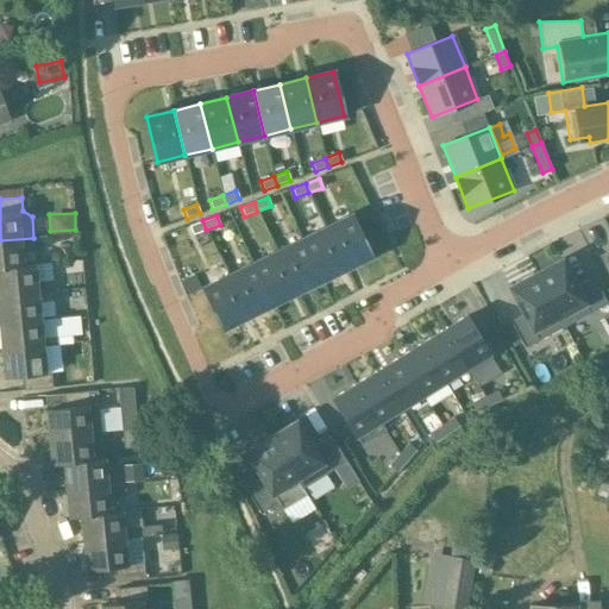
[(346,269),(371,256),(351,215),(326,227),(346,269)]
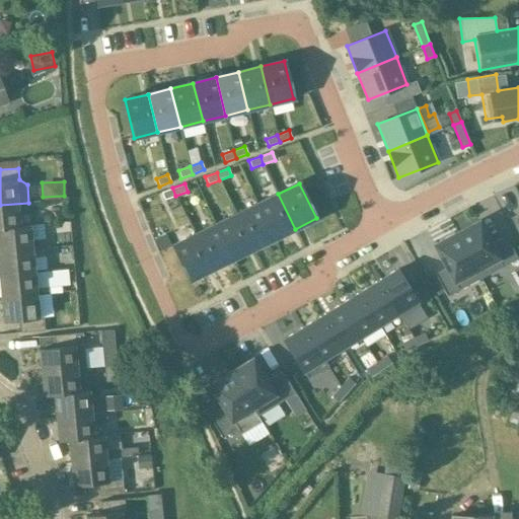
[(175,196),(172,188),(161,193),(164,200),(175,196)]
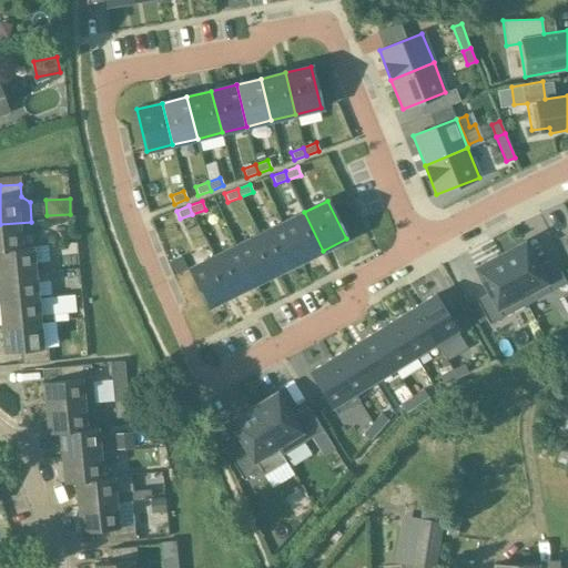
[(304,212),(281,223),(300,262),(323,251),(304,212)]
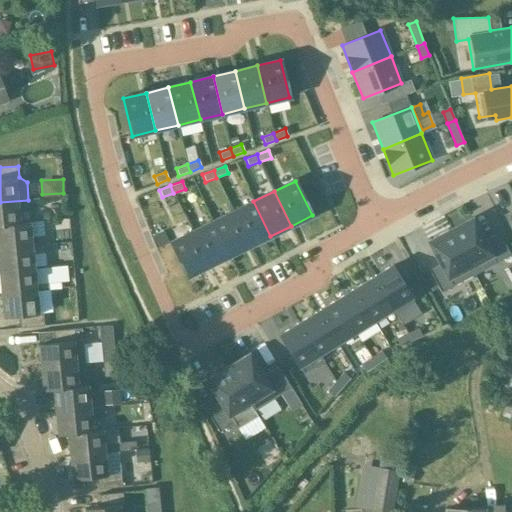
[(0,202),(0,226),(29,223),(19,224),(18,210),(30,209),(29,200),(28,200),(0,202)]
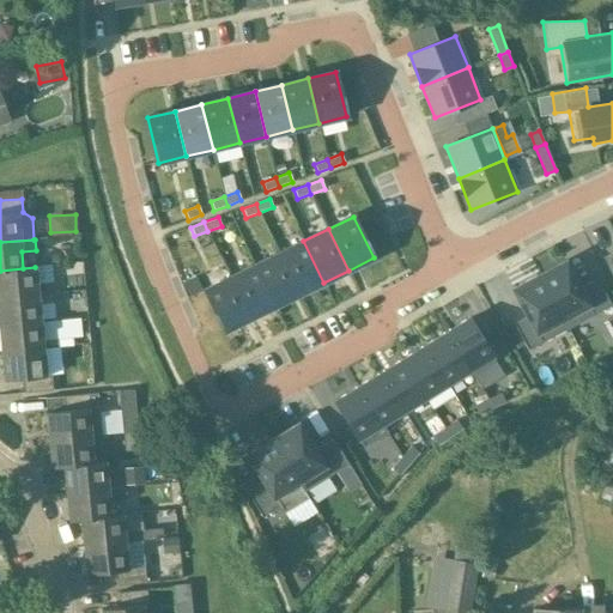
[(279,253),(299,295),(323,283),(303,241),(279,253)]
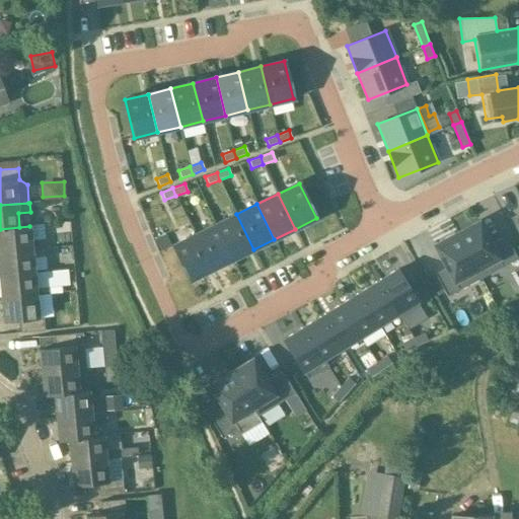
[(236,214),(215,224),(232,260),(253,249),(236,214)]
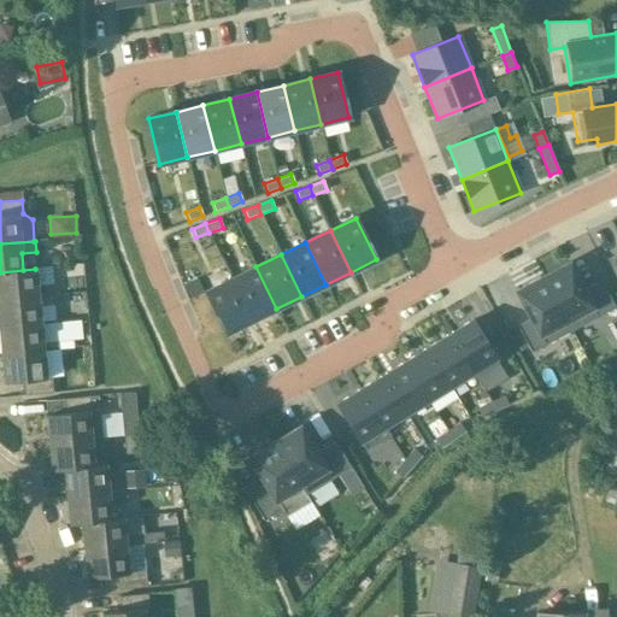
[(569,263),(542,277),(571,331),(615,307),(601,281),(583,291),(569,263)]
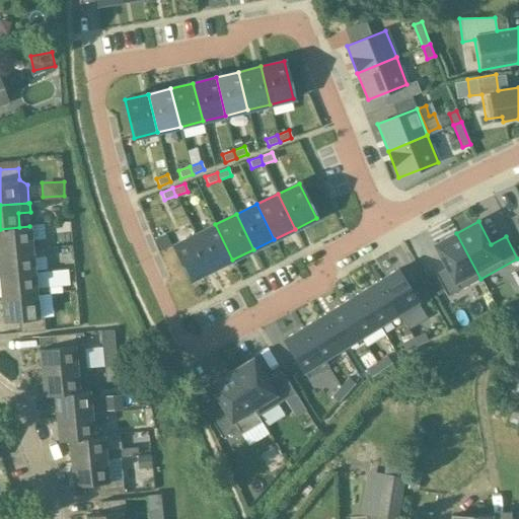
[(212,270),(232,260),(215,224),(195,234),(212,270)]
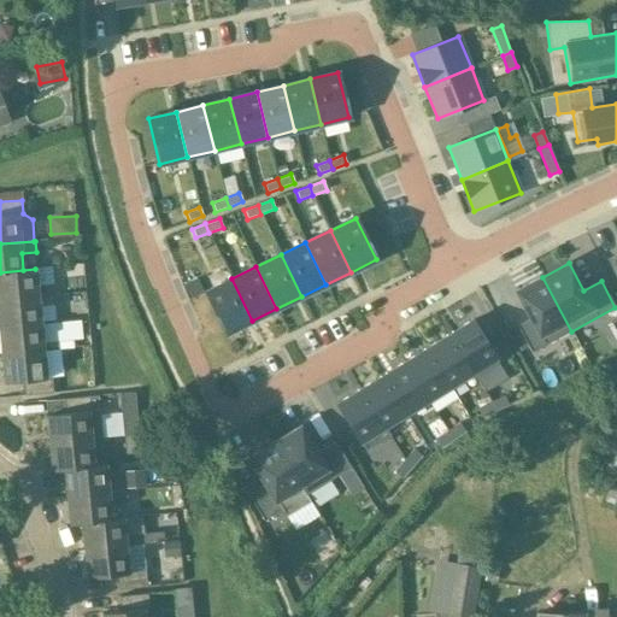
[(0,299),(53,295),(52,285),(36,286),(35,269),(0,272),(0,299)]
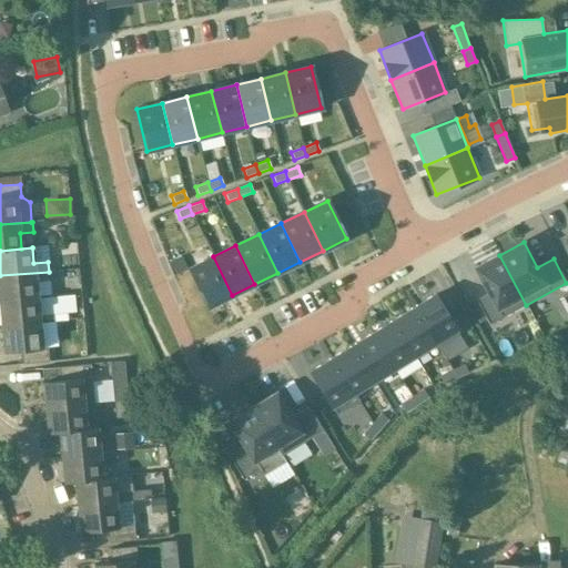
[(489,324),(526,305),(499,255),(475,269),(488,293),(476,300),(489,324)]
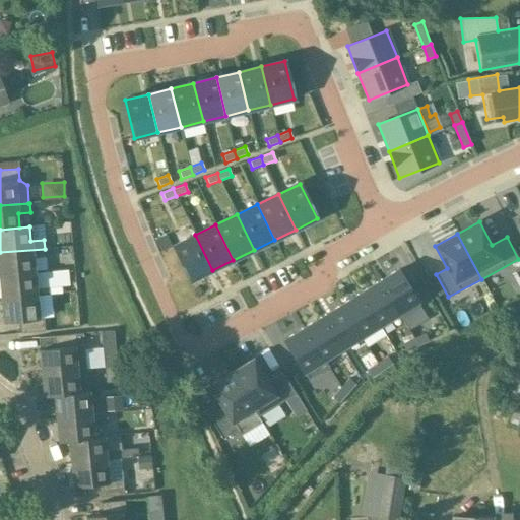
[(212,270),(195,235),(174,245),(191,280),(212,270)]
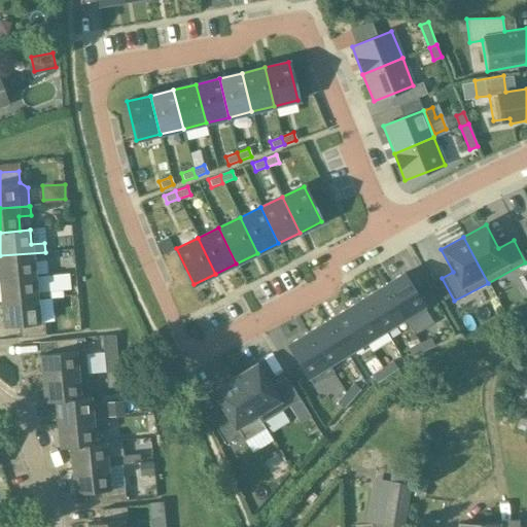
[(45,260),(45,252),(0,255),(0,279),(34,276),(33,261),(45,260)]
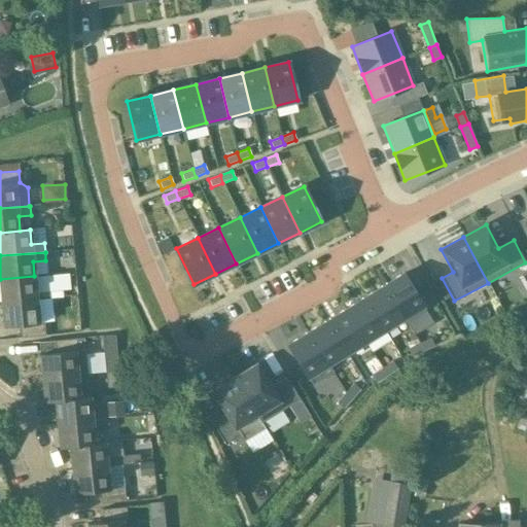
[(383,286),(402,318),(406,322),(425,310),(403,274),(383,286)]
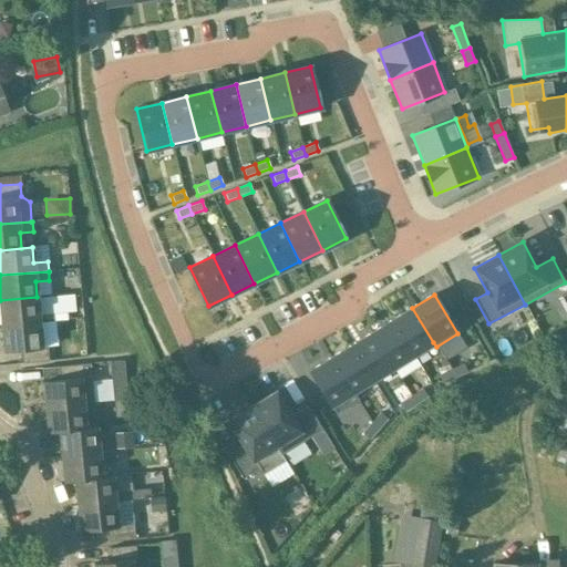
[(39,312),(37,297),(0,300),(0,316),(1,327),(40,322),(53,321),(52,311),(39,312)]
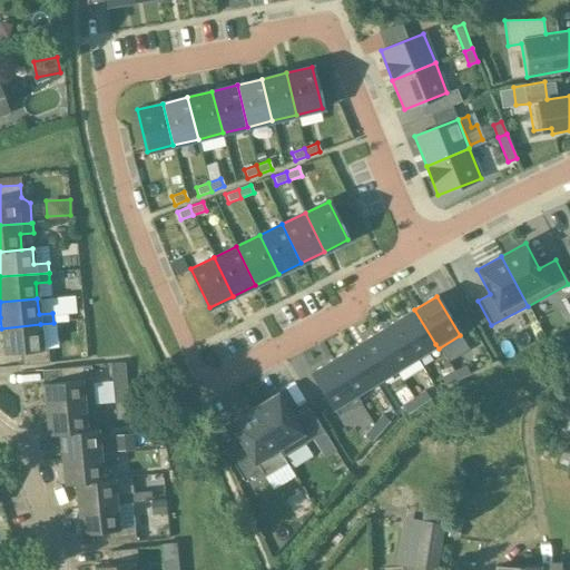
[(414,310),(394,322),(415,356),(435,344),(414,310)]
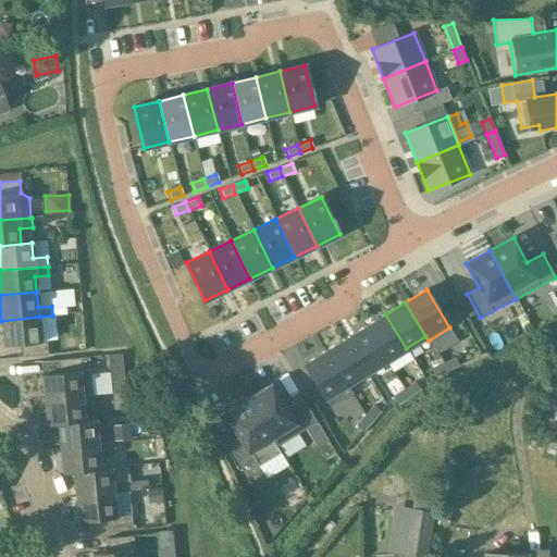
[(386,360),(406,348),(385,314),(366,326),(386,360)]
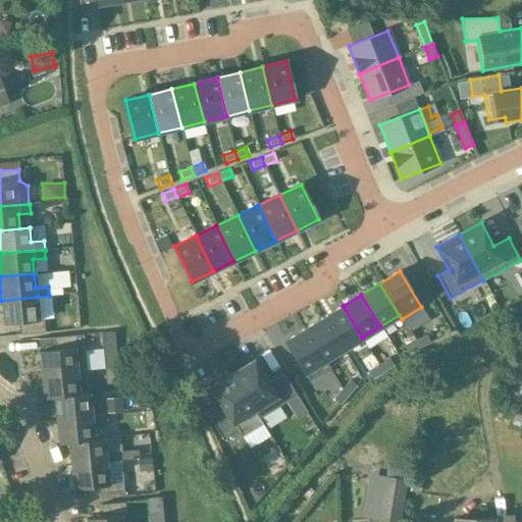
[(39,319),(37,297),(1,301),(3,324),(19,322),(20,334),(45,332),(43,319),(39,319)]
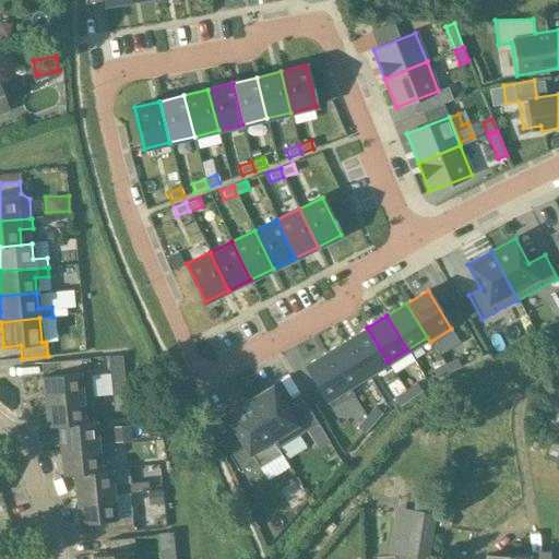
[(388,361),(367,328),(346,341),(368,375),(388,361)]
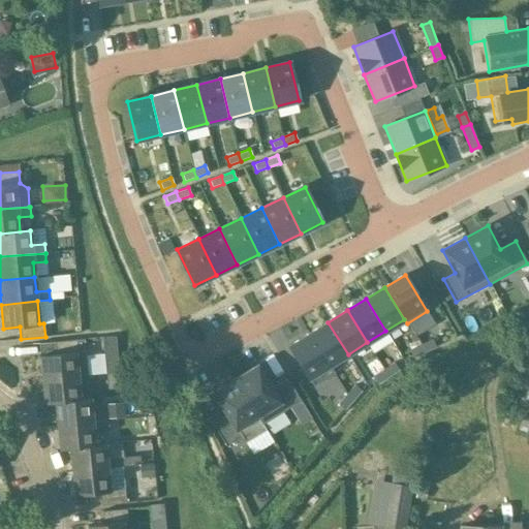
[(310,334),(330,366),(348,354),(328,322),(310,334)]
